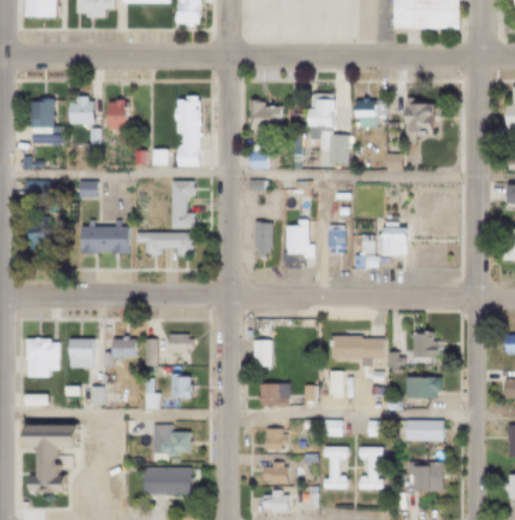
[(24,0),(56,0),(56,17),(24,17),(24,0)]
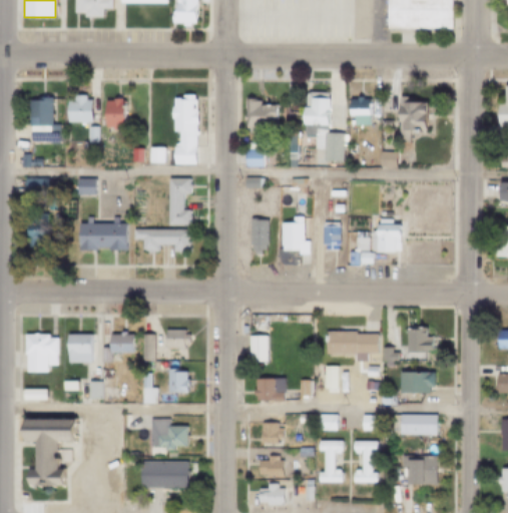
[(167,0),(167,4),(121,4),(121,0),(112,0),(112,10),(104,10),(104,18),(86,18),(86,14),(75,14),(75,0),(167,0)]
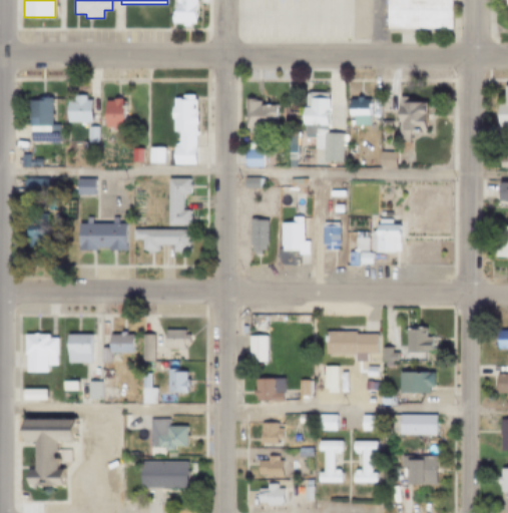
[(174,24),(172,24),(172,12),(174,12),(174,0),(197,0),(197,24),(191,24),(191,26),(183,26),(183,24),(174,24)]
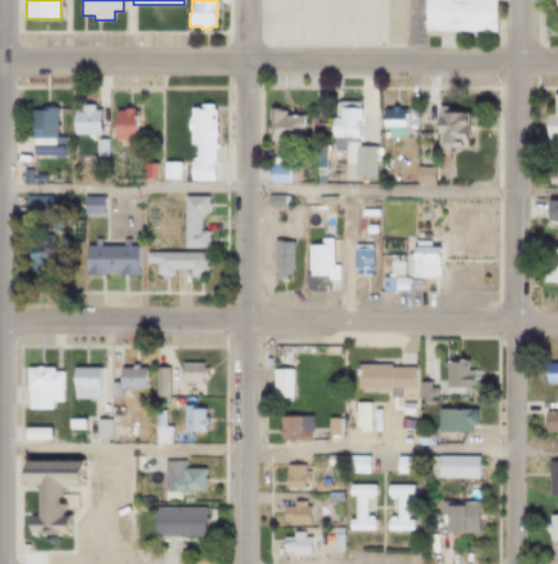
[(426,0),(498,0),(498,32),(426,32),(426,0)]
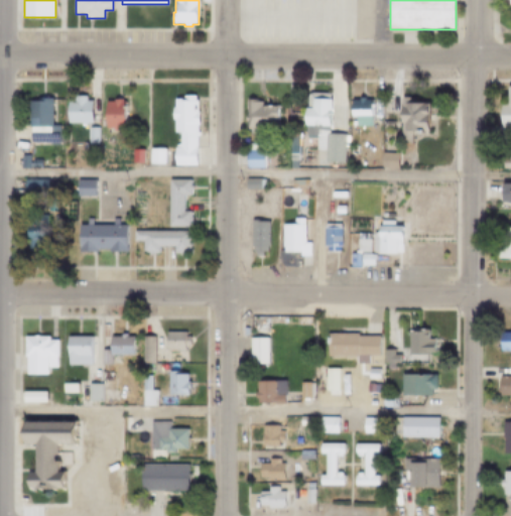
[(507,103),(507,87),(510,87),(510,141),(507,141),(507,131),(501,131),(501,103),(507,103)]
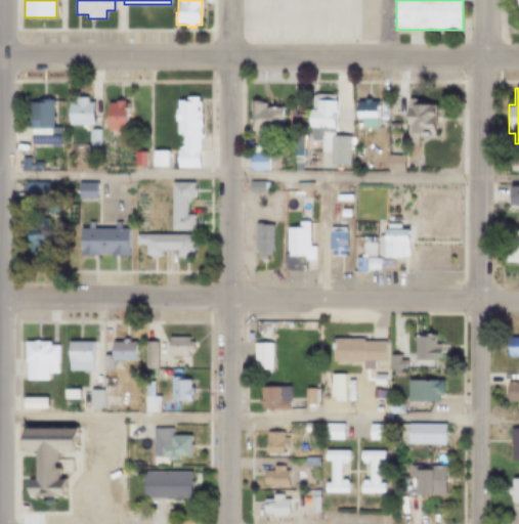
[(322,137),(311,137),(311,128),(310,128),(310,111),(313,111),(313,95),(336,95),(336,114),(335,114),(335,122),(336,122),(336,136),(351,136),(351,166),(323,166),(323,153),(322,153),(322,137)]
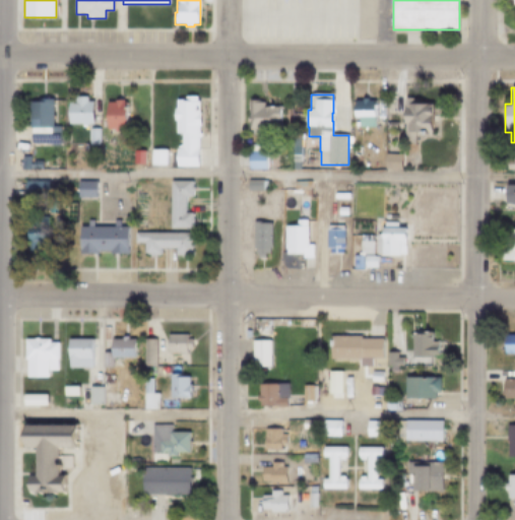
[(182,148),(182,134),(176,134),(176,122),(174,122),(174,109),(176,109),(176,100),(185,100),(185,101),(186,101),(186,96),(198,96),(197,101),(200,101),(200,168),(182,168),(177,168),(177,148),(182,148)]
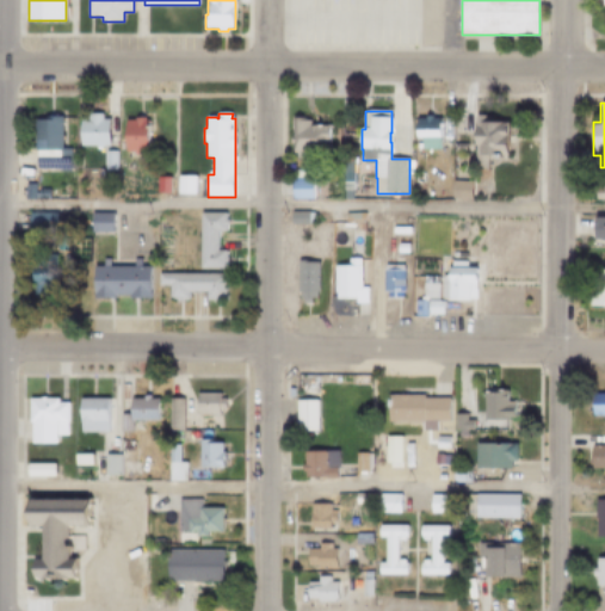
[(88,119),(90,115),(103,115),(103,119),(110,119),(110,146),(81,146),(81,119),(88,119)]
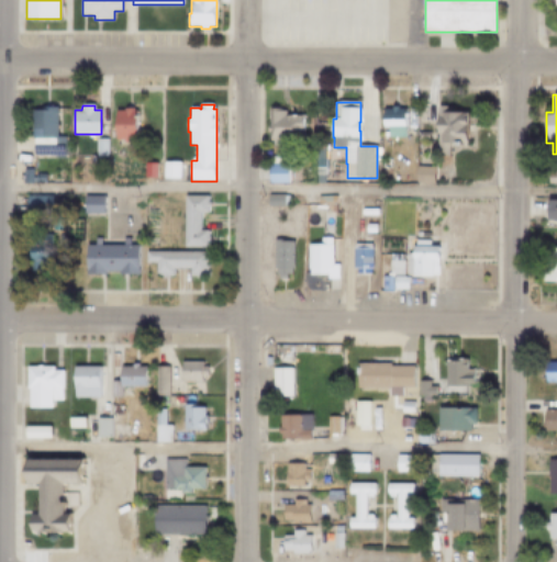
[(393,110),(393,107),(400,107),(400,110),(408,110),(407,127),(407,138),(389,138),(389,127),(383,127),(383,110),(393,110)]
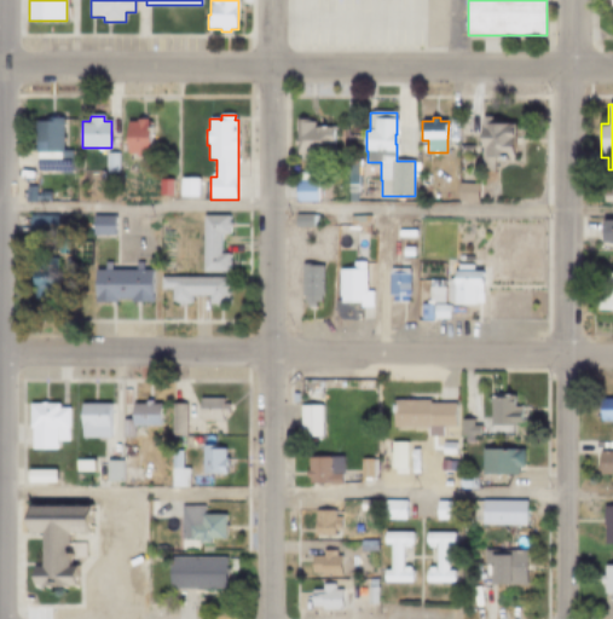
[(485,151),(479,151),(479,132),(485,132),(485,117),(495,117),(495,125),(516,125),(516,162),(495,162),(495,171),(485,171),(485,151)]
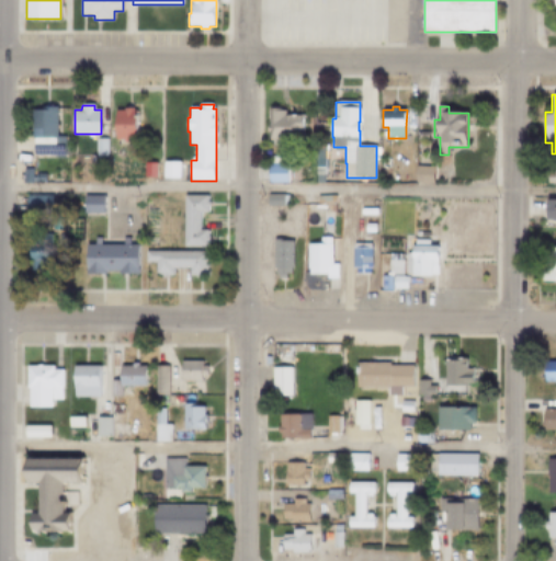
[(42,107),(56,107),(56,111),(57,111),(57,158),(32,157),(33,111),(42,111),(42,107)]
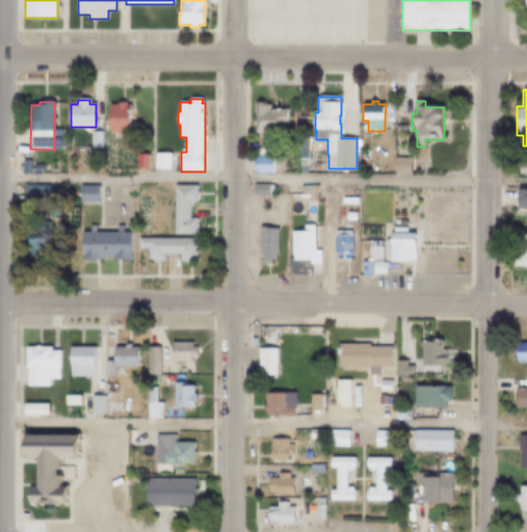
[(117,106),(119,102),(126,102),(126,106),(127,106),(127,131),(125,131),(125,134),(117,134),(117,131),(110,131),(110,106),(117,106)]
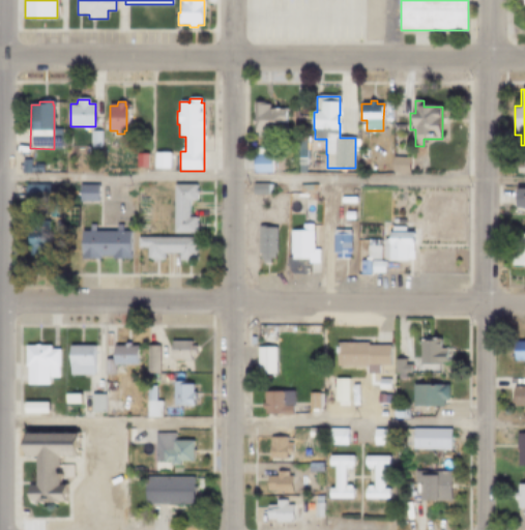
[(254,102),(269,102),(269,109),(287,109),(287,134),(269,134),(254,134),(254,102)]
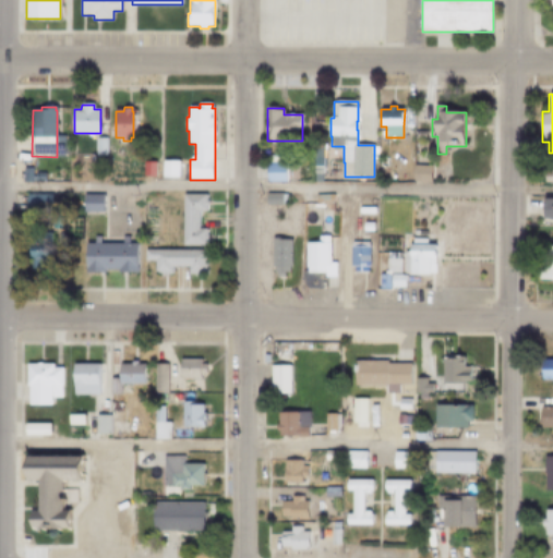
[(97,137),(108,138),(108,155),(96,155),(97,137)]
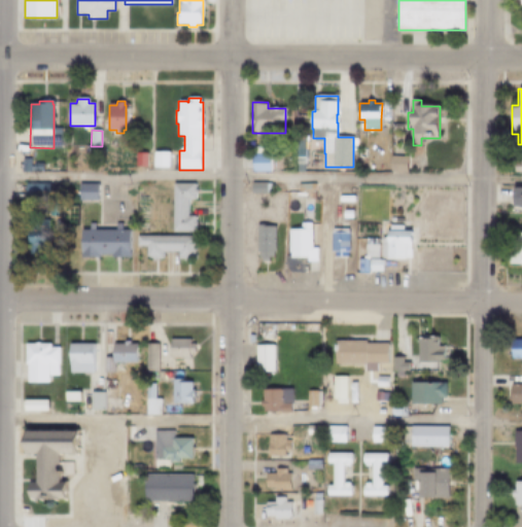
[(253,153),(271,153),(271,171),(253,171),(253,153)]
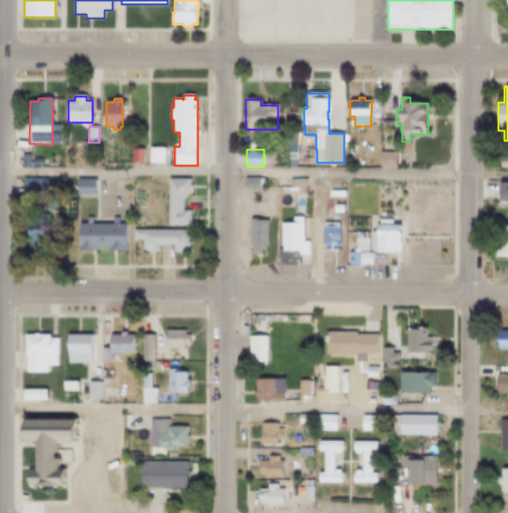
[(380,152),(396,152),(396,168),(380,167),(380,152)]
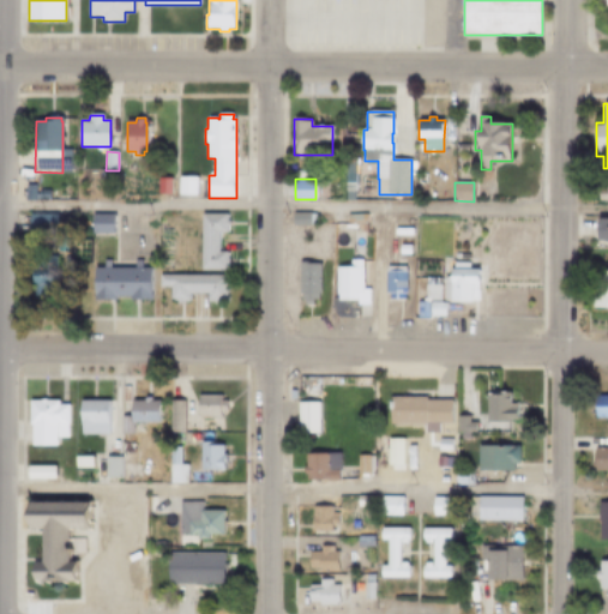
[(432,198),(432,185),(444,185),(443,198),(432,198)]
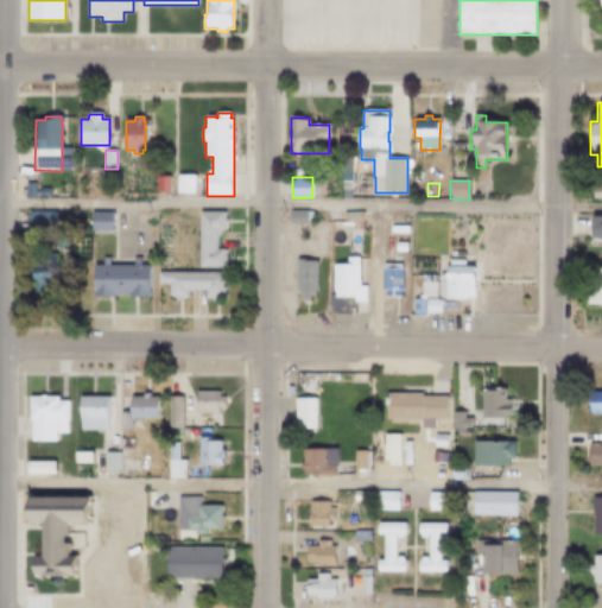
[(118,185),(138,185),(137,198),(118,198),(118,185)]
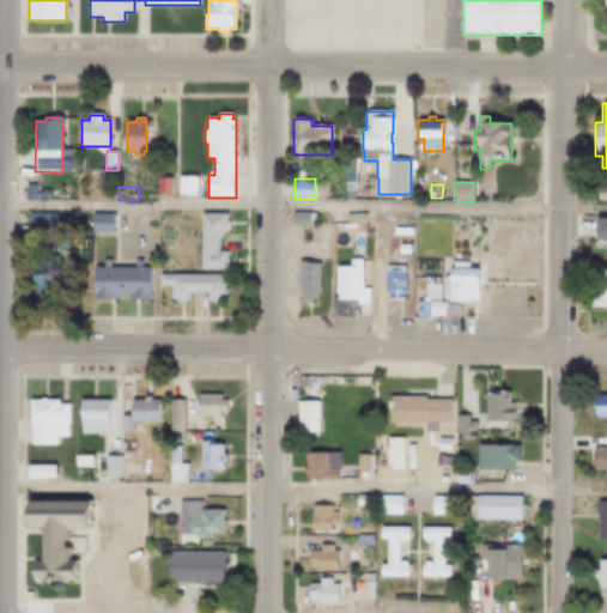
[(184,201),(184,188),(196,188),(196,201),(184,201)]
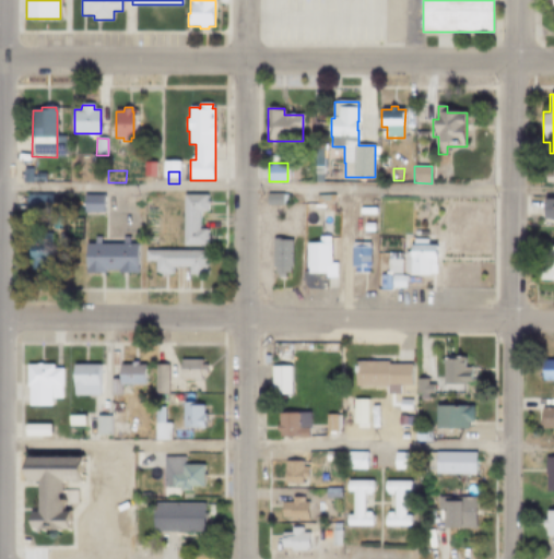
[(52,174),(51,182),(44,182),(44,173),(52,174)]
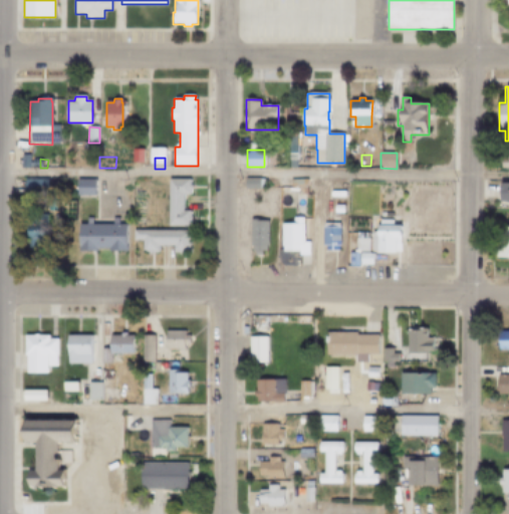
[(25,179),(45,179),(46,202),(26,202),(25,179)]
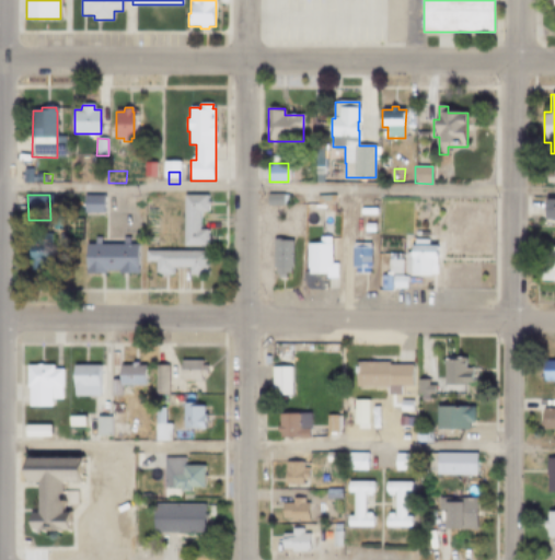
[(203,213),(203,230),(209,230),(208,247),(188,247),(188,242),(185,242),(185,195),(203,195),(208,195),(208,213),(203,213)]
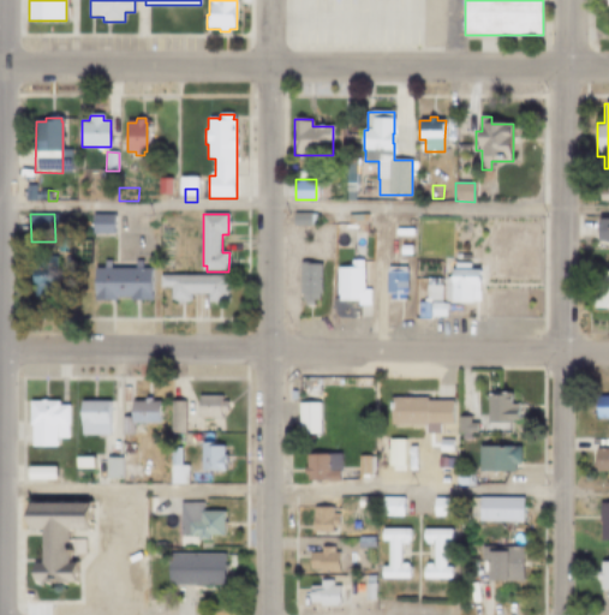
[(294,214),(317,214),(317,227),(294,226),(294,214)]
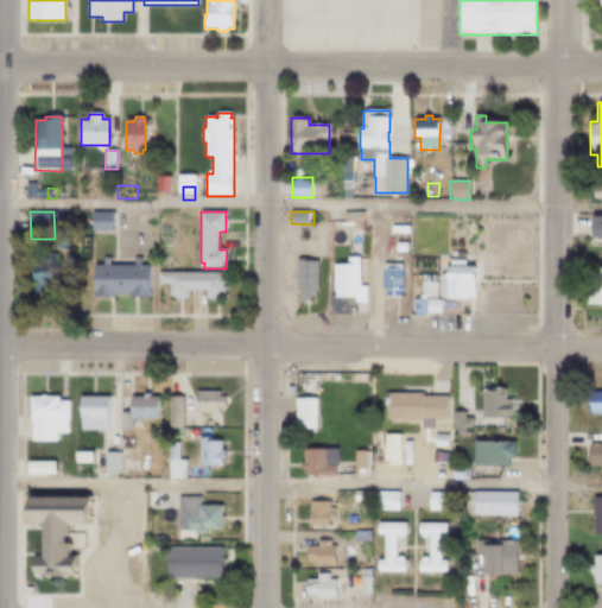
[(94,213),(114,213),(114,233),(94,233),(94,213)]
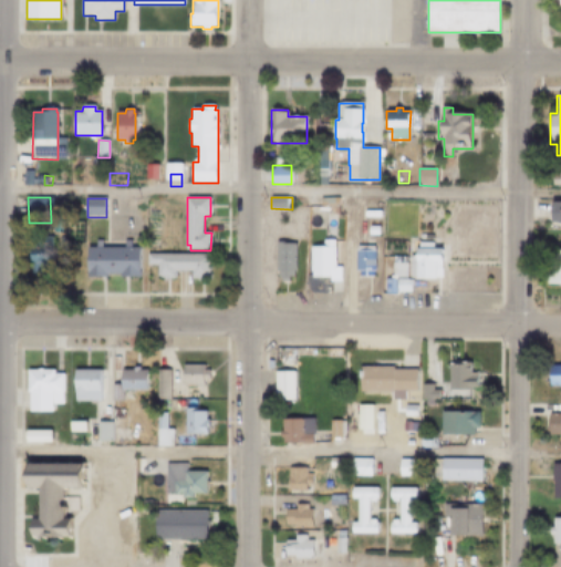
[(322,198),(344,198),(344,204),(343,204),(343,214),(332,214),(332,204),(322,204),(322,198)]
